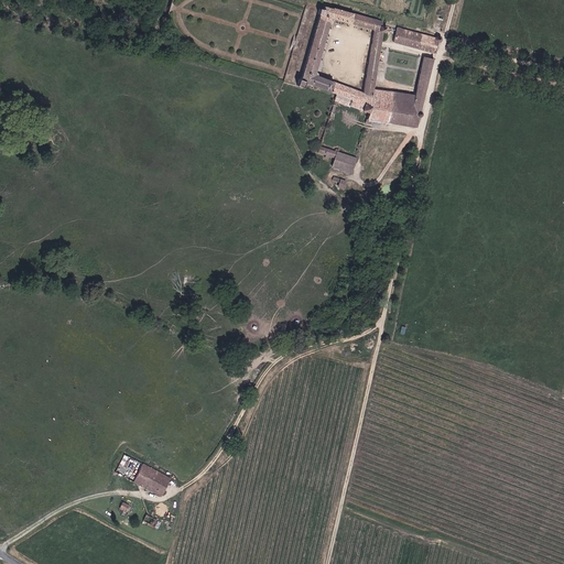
[(382,23),(383,20),(334,6),(326,4),(325,9),(320,7),(317,12),(320,13),(300,77),(299,76),(296,84),(303,86),(304,82),(336,93),(334,100),(369,112),(366,123),(369,126),(371,120),(416,127),(419,118),(422,117),(423,115),(420,110),(433,57),(424,56),(415,95),(373,88),(383,29),(386,30),(387,25),(382,23)]
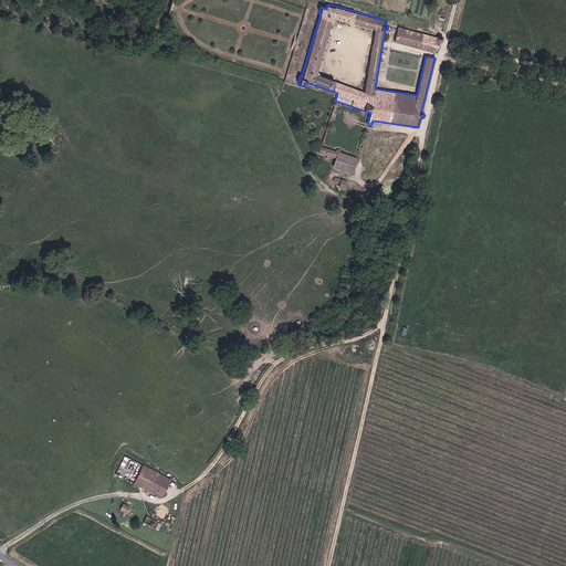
[(399,25),(395,40),(436,52),(439,40),(442,38),(441,33),(437,33),(436,37),(399,25)]
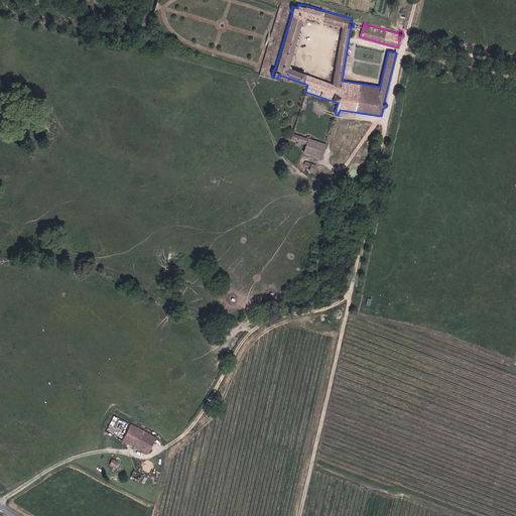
[(325,145),(324,145),(305,139),(291,133),(289,139),(304,143),(301,151),(306,153),(319,158),(325,145)]
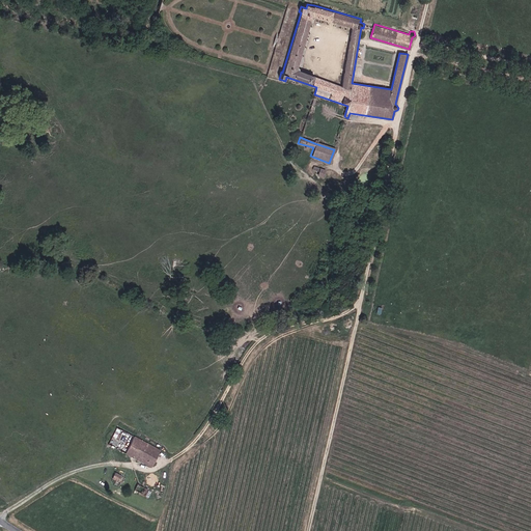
[(334,143),(316,138),(314,143),(333,149),(334,143)]
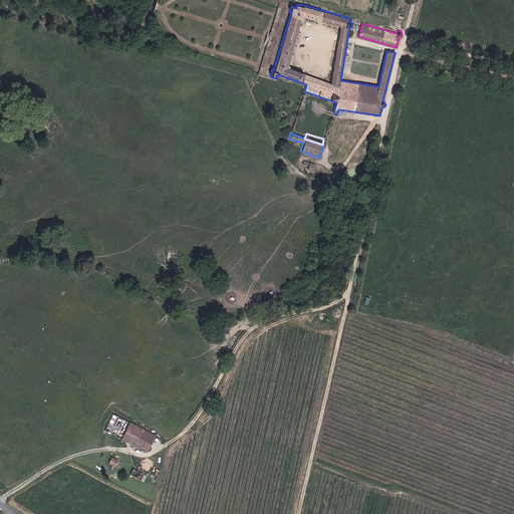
[(113,414),(105,431),(146,451),(149,446),(137,440),(142,429),(113,414)]
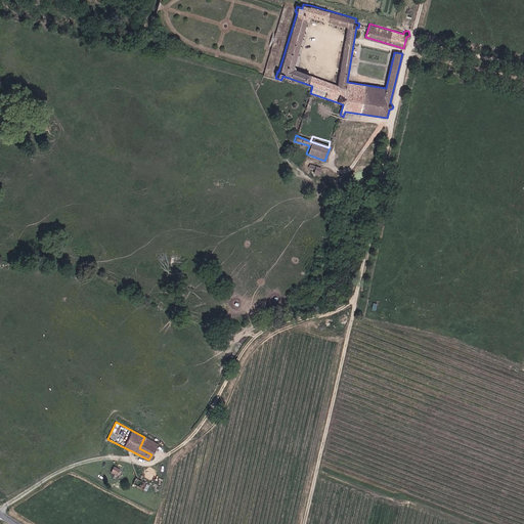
[(144,437),(139,448),(151,454),(158,444),(144,437)]
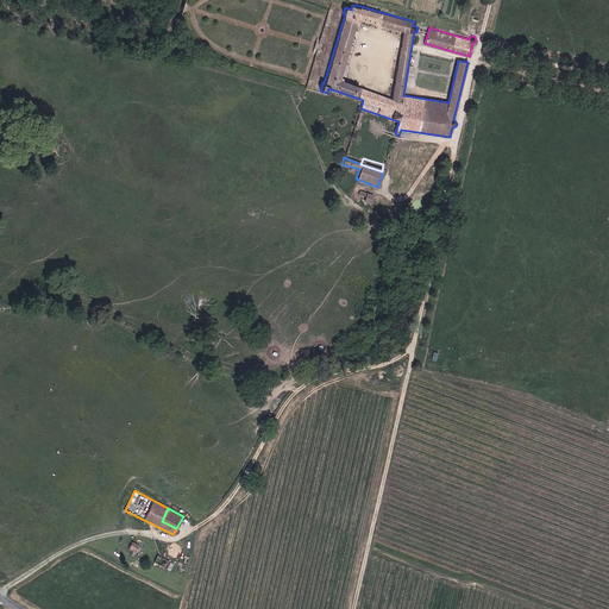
[(138,546),(132,542),(129,550),(135,552),(138,546)]
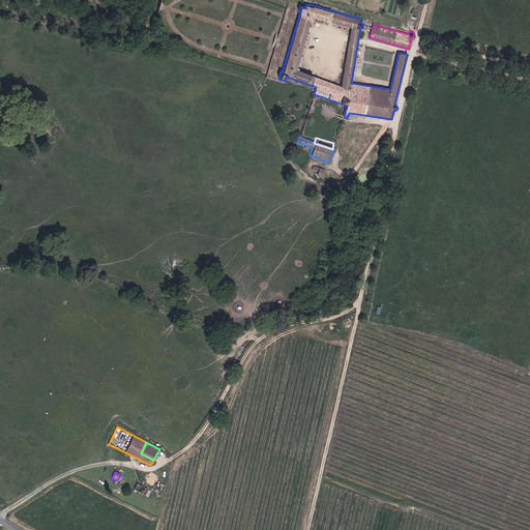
[(147,489),(137,483),(134,490),(144,495),(147,489)]
